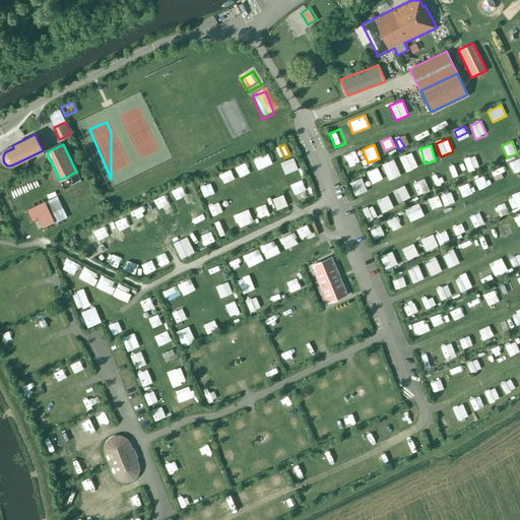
[(253,158),(258,170),(270,165),(265,152),(253,158)]
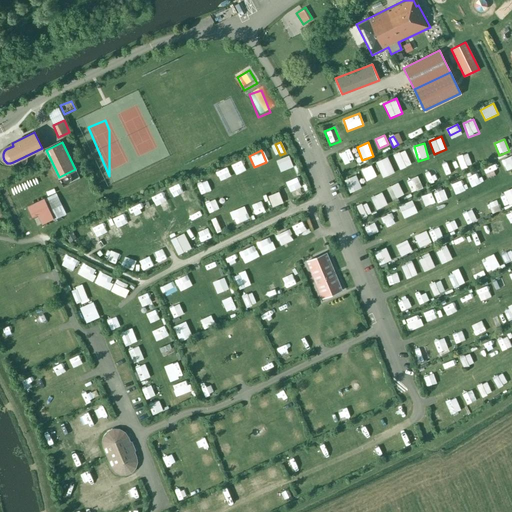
[(405,150),(393,155),(401,170),(412,165),(405,150)]
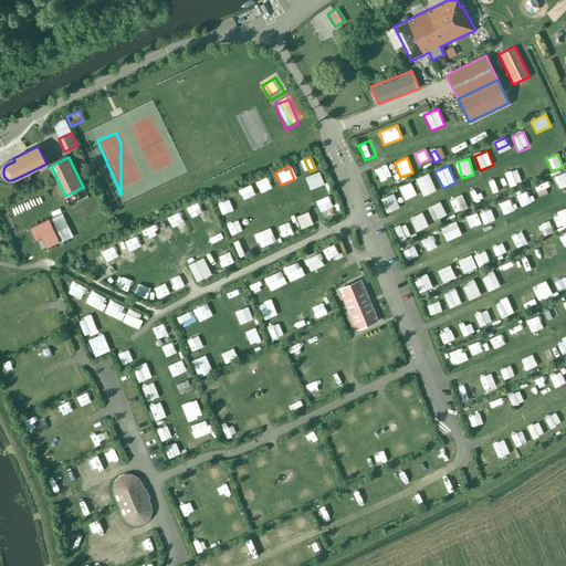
[(510,187),(522,182),(516,169),(505,174),(510,187)]
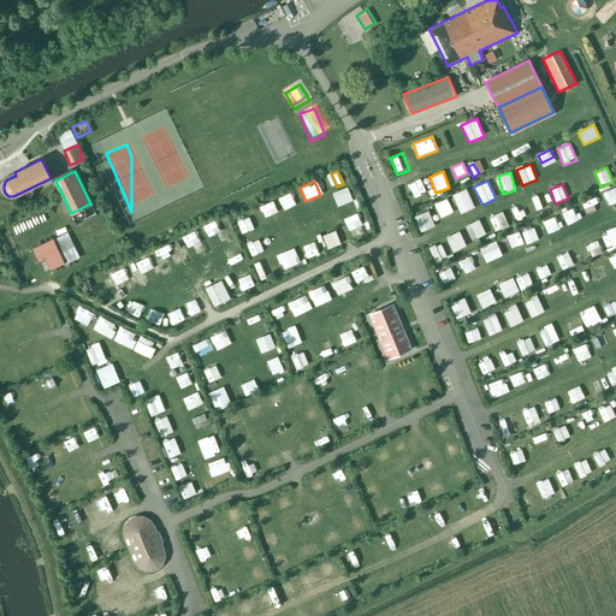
[(615,185),(605,190),(610,203),(615,200),(615,185)]
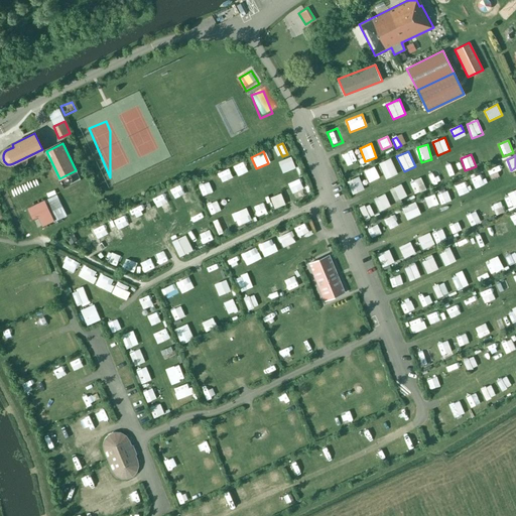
[(278,161),(282,173),(295,168),(291,156),(278,161)]
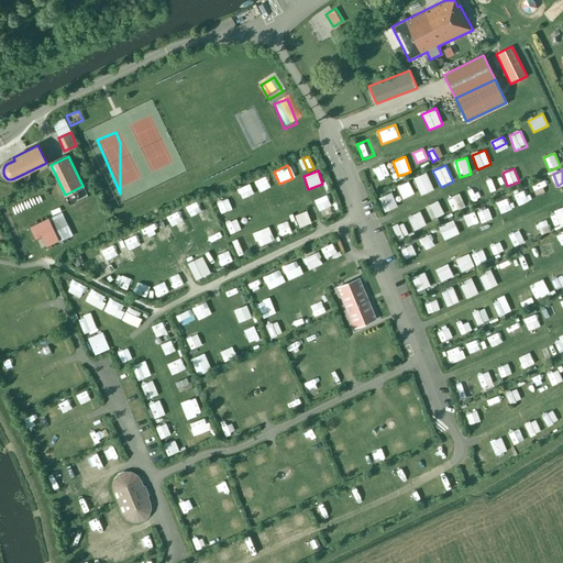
[(368,175),(373,187),(384,184),(379,172),(368,175)]
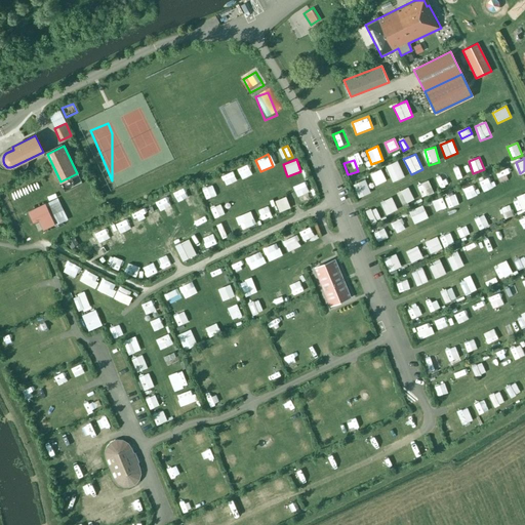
[(238,167),(243,178),(252,173),(247,163),(238,167)]
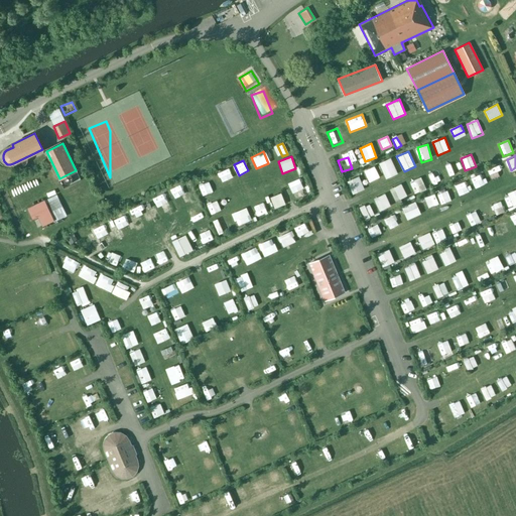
[(227,165),(218,169),(221,176),(230,172),(227,165)]
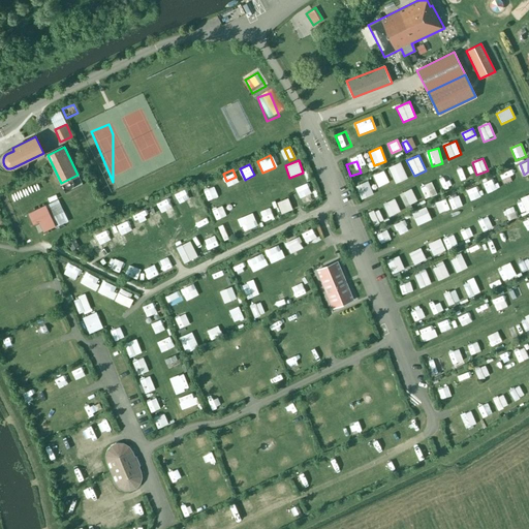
[(500,174),(505,185),(514,181),(508,169),(500,174)]
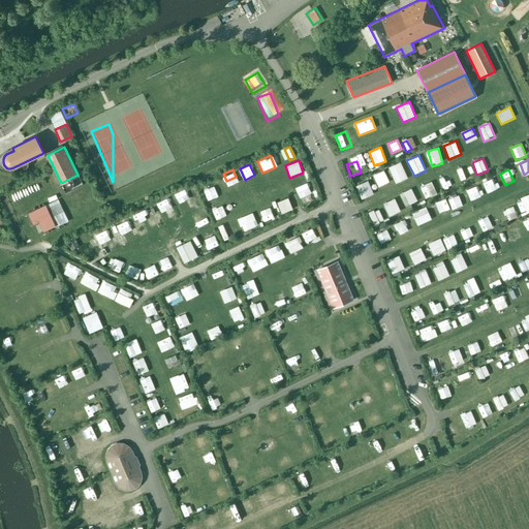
[(384,170),(373,175),(378,187),(390,183),(384,170)]
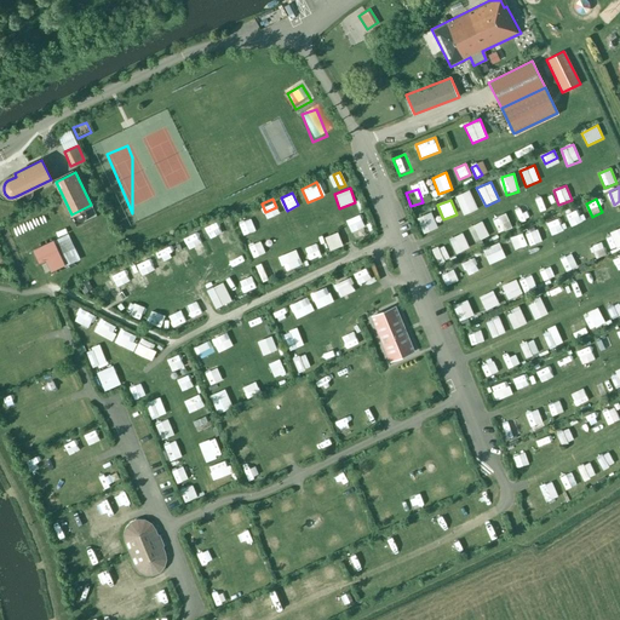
[(570,222),(580,217),(578,211),(568,214),(570,222)]
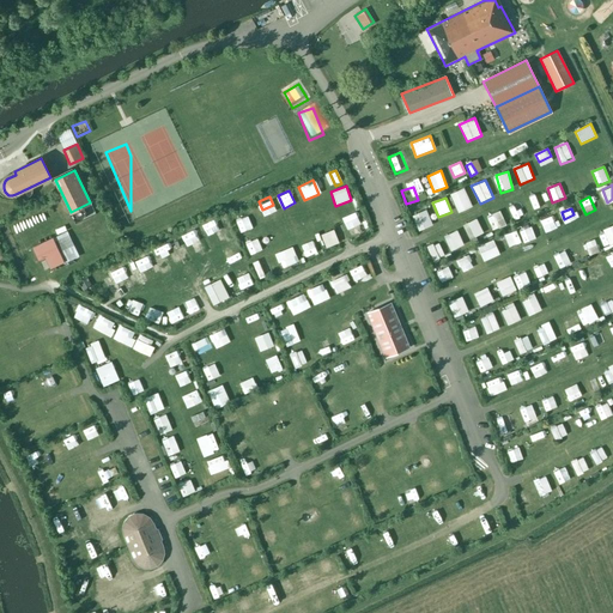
[(418,230),(432,228),(428,210),(413,213),(418,230)]
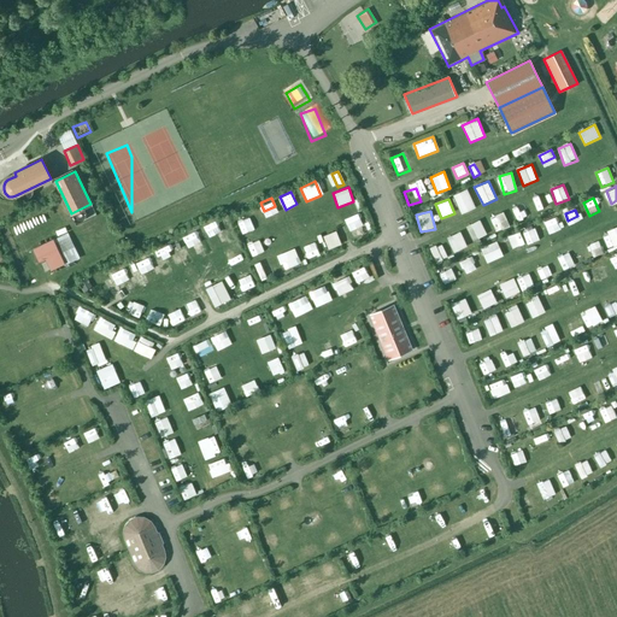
[(504,212),(491,217),(495,230),(509,225),(504,212)]
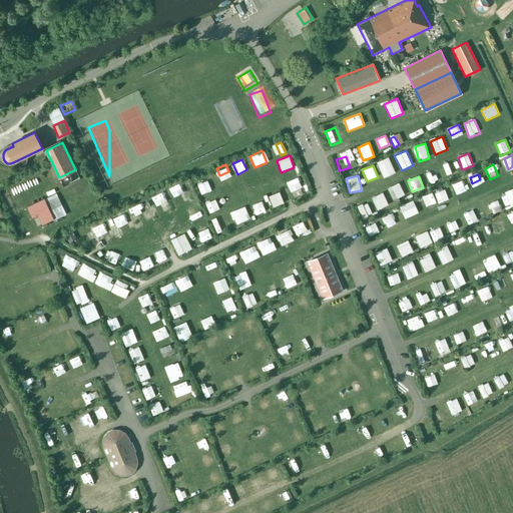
[(210,192),(205,177),(196,180),(200,195),(210,192)]
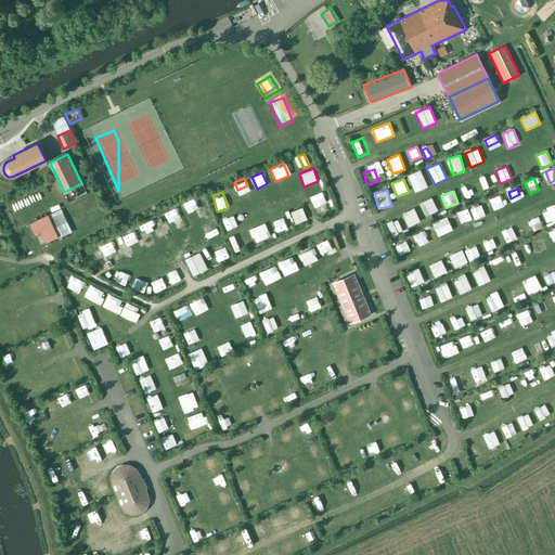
[(204,193),(195,196),(204,219),(213,215),(204,193)]
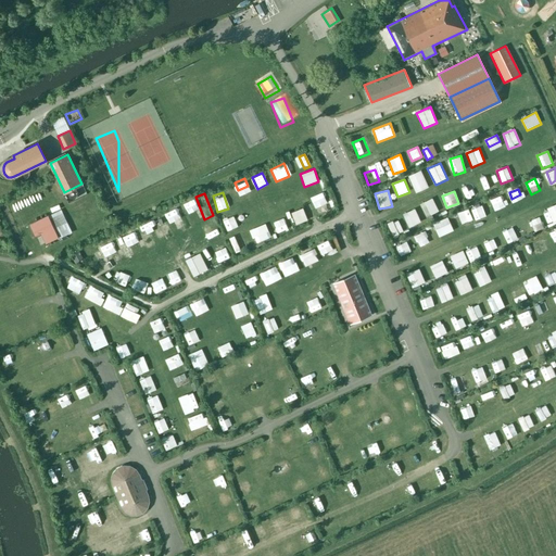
[(490,198),(494,209),(505,204),(501,193),(490,198)]
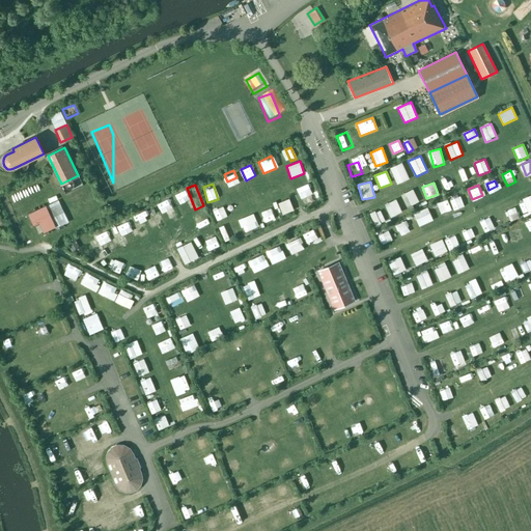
[(413,189),(401,194),(408,206),(419,201),(413,189)]
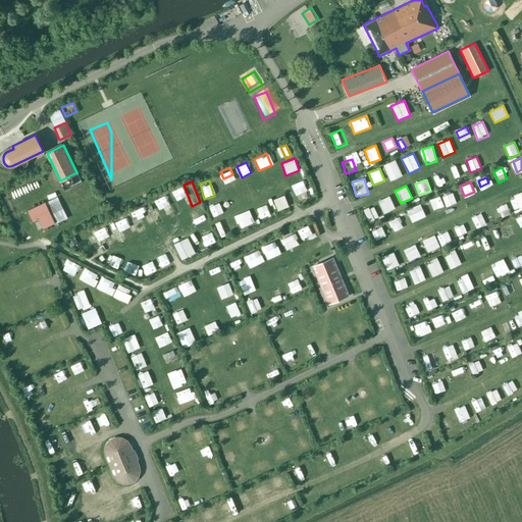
[(308,187),(296,192),(300,202),(311,198),(308,187)]
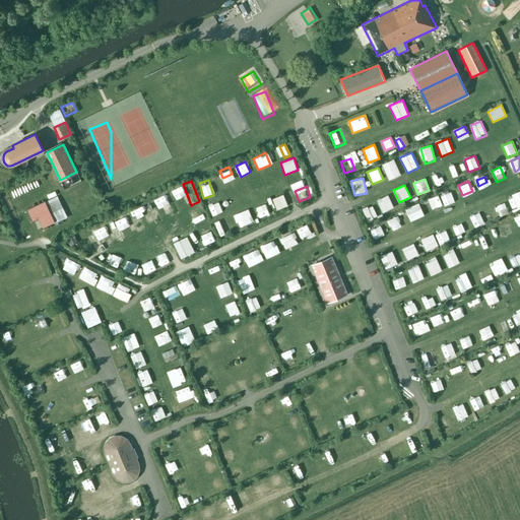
[(450,190),(440,195),(444,205),(455,201),(450,190)]
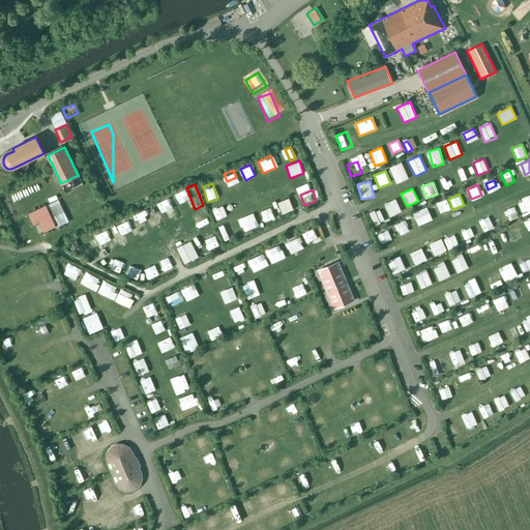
[(176,218),(182,215),(174,197),(168,200),(176,218)]
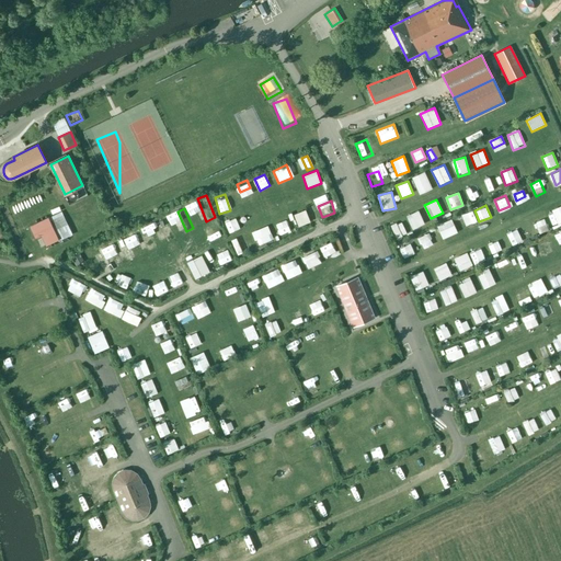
[(419,209),(407,215),(414,229),(425,224),(419,209)]
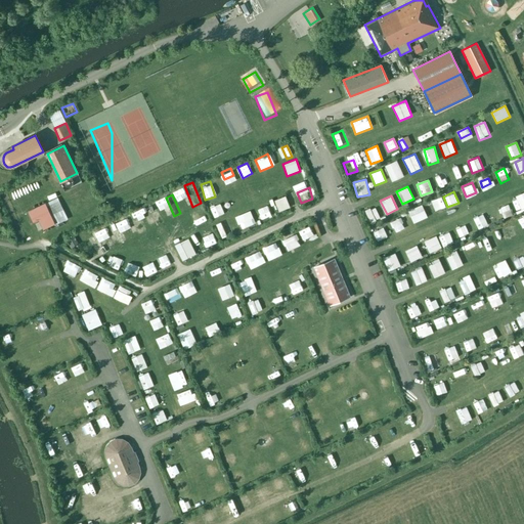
[(275,199),(277,211),(290,208),(287,197),(275,199)]
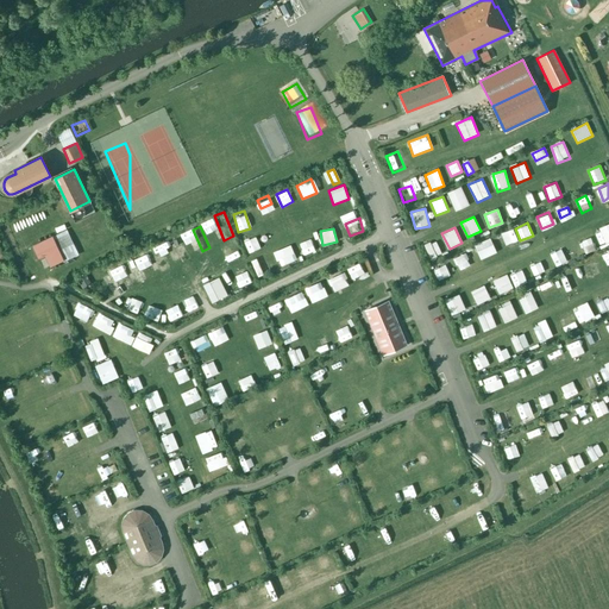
[(66,230),(31,244),(37,257),(44,255),(49,265),(76,255),(66,230)]
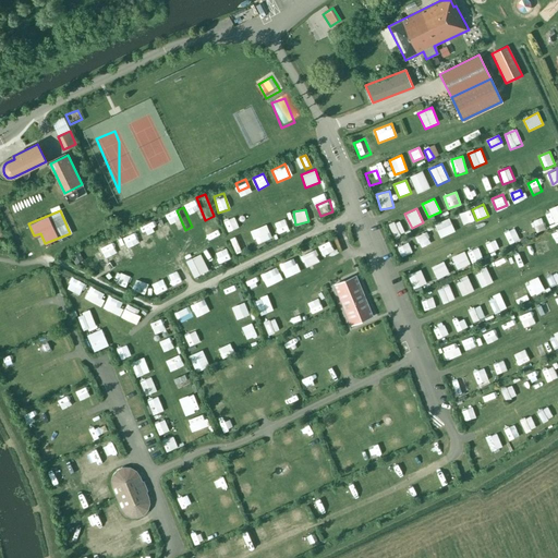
[(459,216),(464,228),(474,223),(469,210),(459,216)]
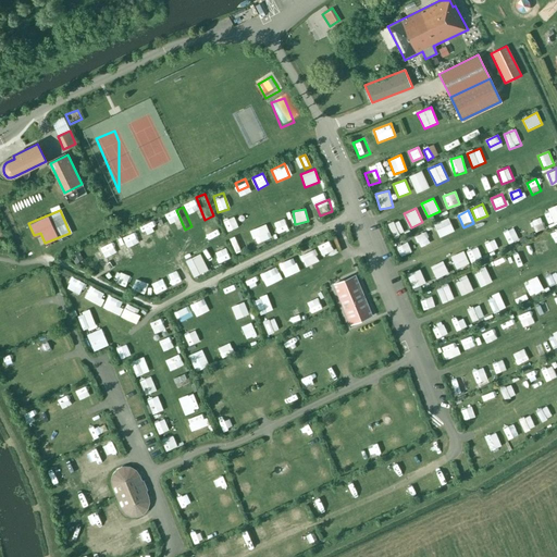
[(544,218),(547,224),(556,219),(554,212),(544,218)]
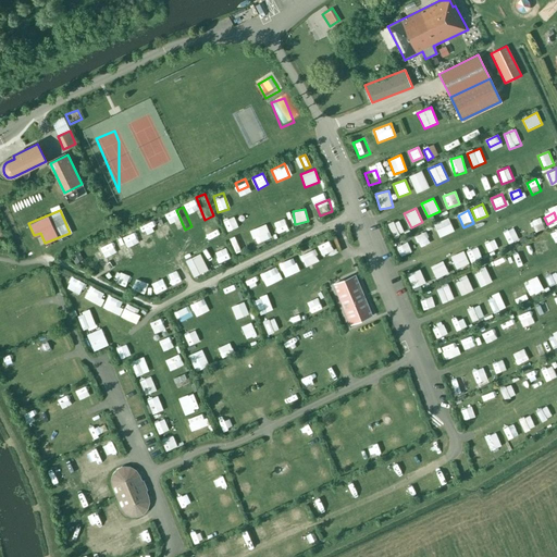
[(166,238),(174,234),(163,215),(156,220),(166,238)]
